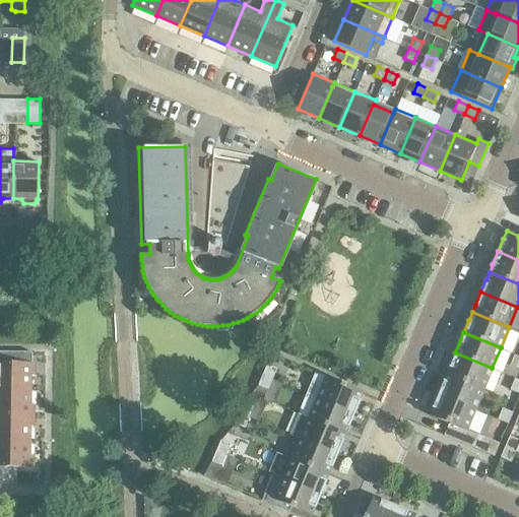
[(450,366),(447,373),(483,388),(492,368),(455,352),(454,354),(450,366)]
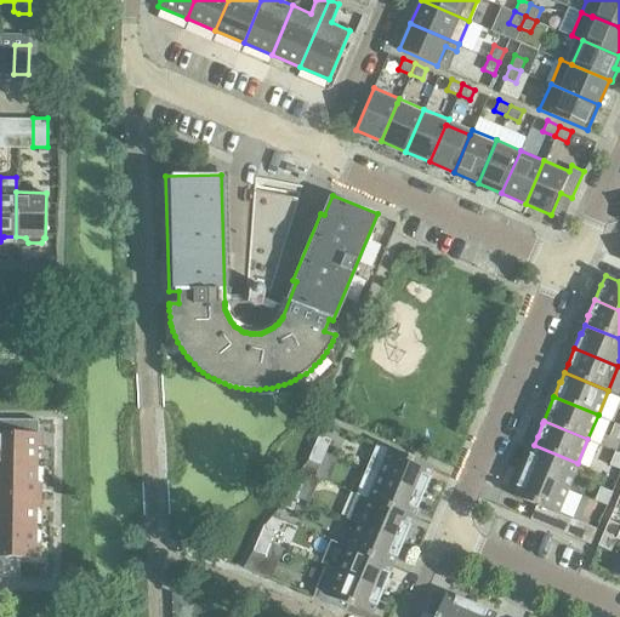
[(0,463),(37,464),(37,446),(41,446),(41,433),(0,432),(0,463)]
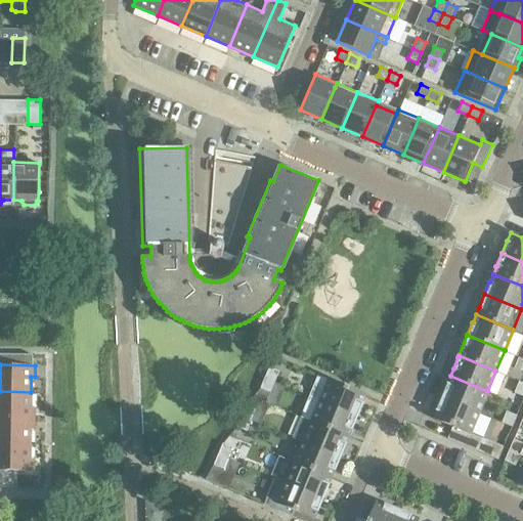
[(269,365),(264,377),(274,381),(278,370),(269,365)]
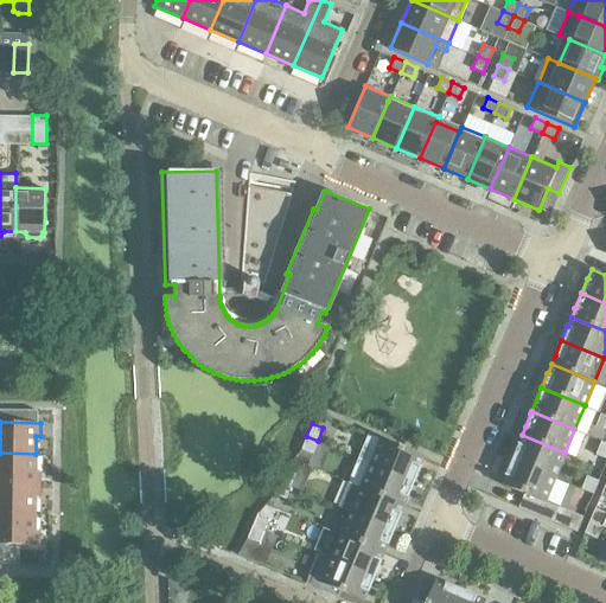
[(518,444),(511,459),(555,476),(565,453),(522,435),(518,444)]
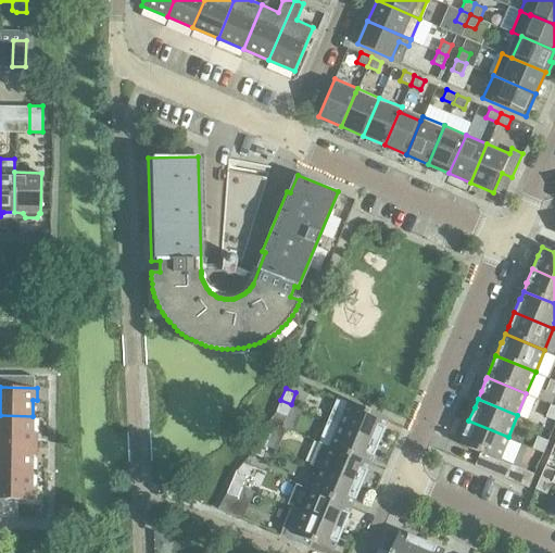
[(291,404),(280,400),(276,411),(286,415),(291,404)]
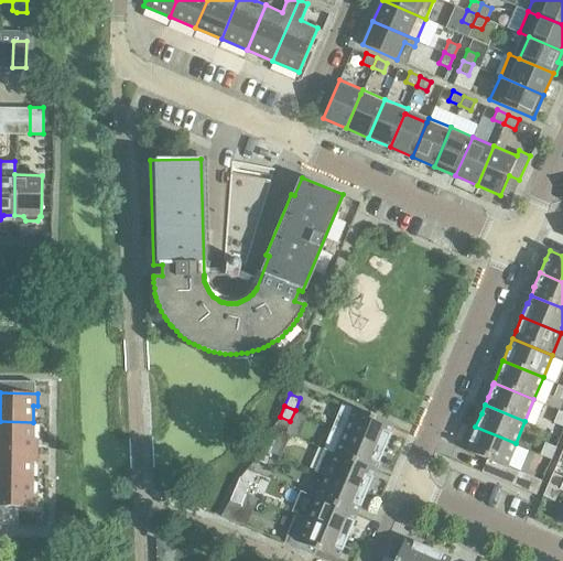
[(342,406),(333,425),(344,430),(383,446),(390,433),(389,433),(393,424),(354,408),(353,409),(342,406)]
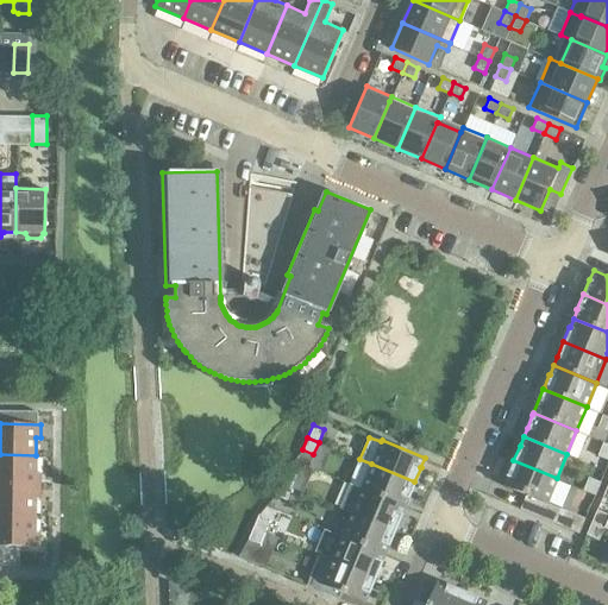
[(597,454),(607,459),(607,443),(602,441),(597,454)]
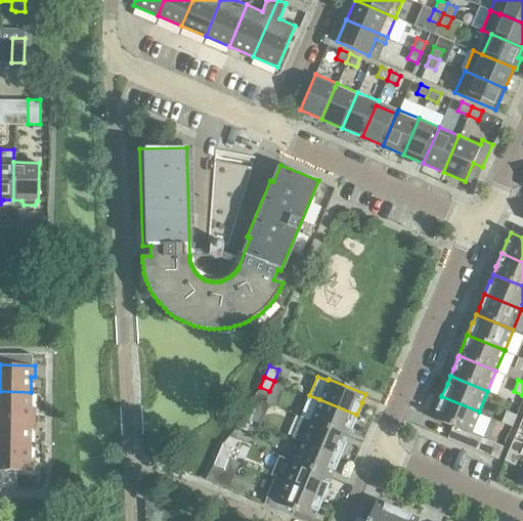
[(0,417),(34,418),(34,406),(31,406),(31,392),(0,391),(0,417)]
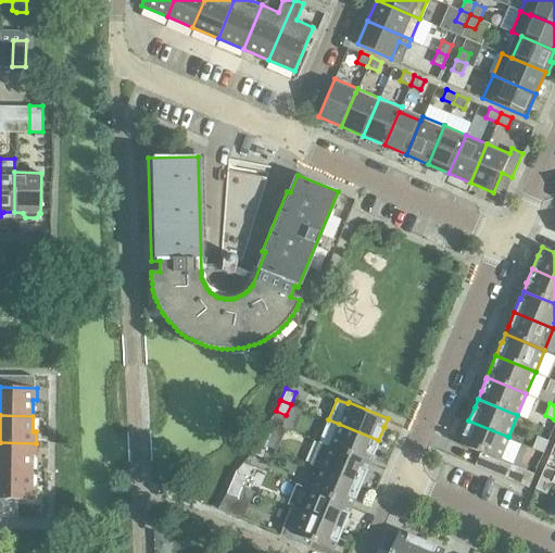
[(319,441),(330,445),(369,462),(373,454),(378,440),(339,424),(328,419),(319,441)]
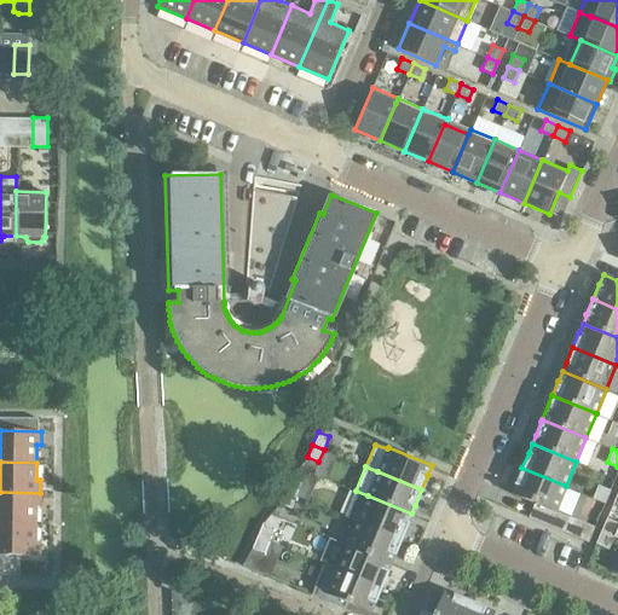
[(566,486),(521,468),(515,483),(517,483),(512,493),(535,503),(529,516),(562,531),(569,516),(555,510),(566,486)]
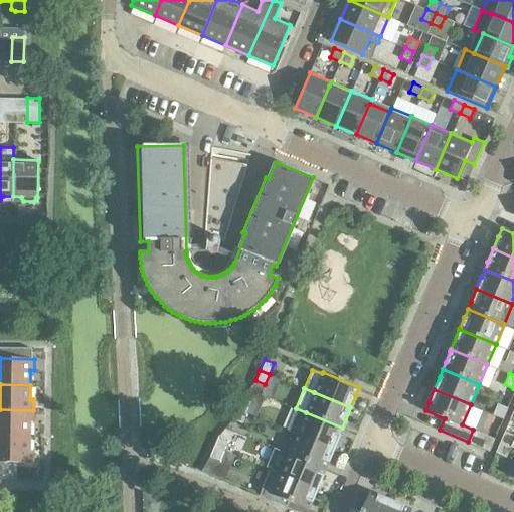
[(241,397),(236,407),(246,411),(250,401),(241,397)]
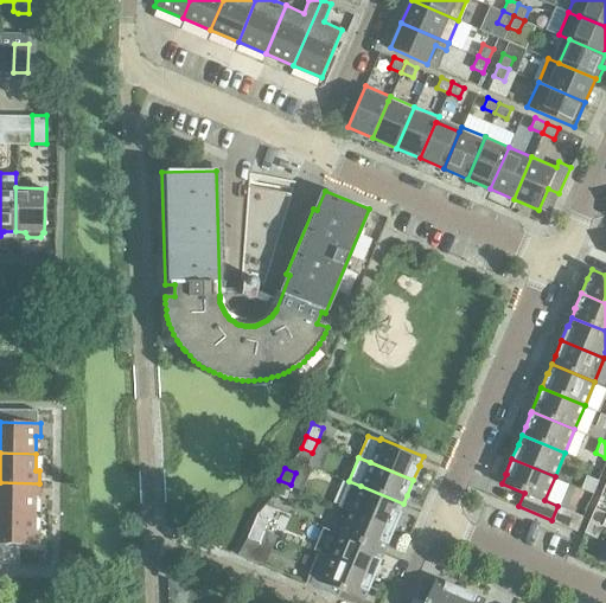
[(581,487),(593,493),(598,480),(586,475),(581,487)]
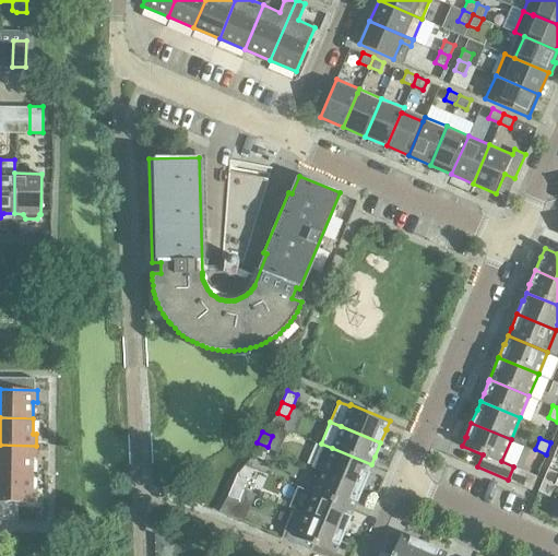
[(268,447),(257,442),(252,454),(263,459),(268,447)]
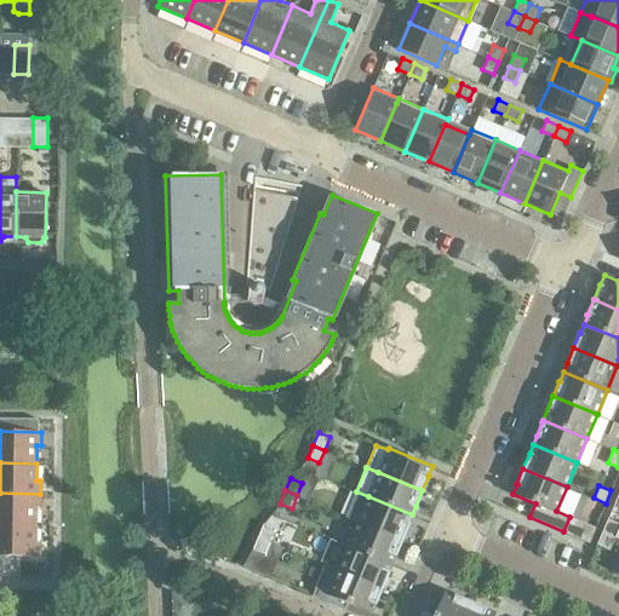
[(0,523),(35,524),(35,506),(40,507),(40,494),(0,493),(0,523)]
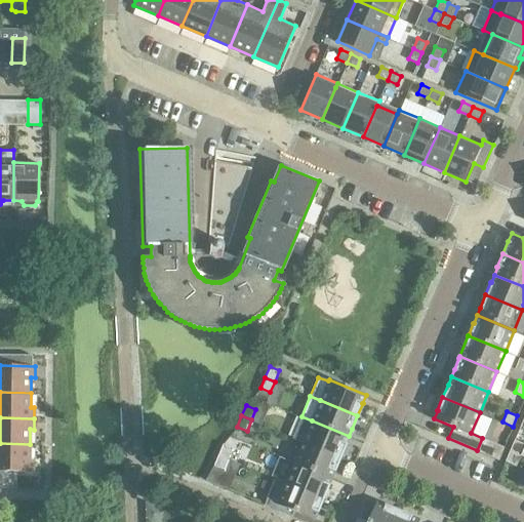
[(312,420),(304,441),(340,456),(346,444),(349,436),(312,420)]
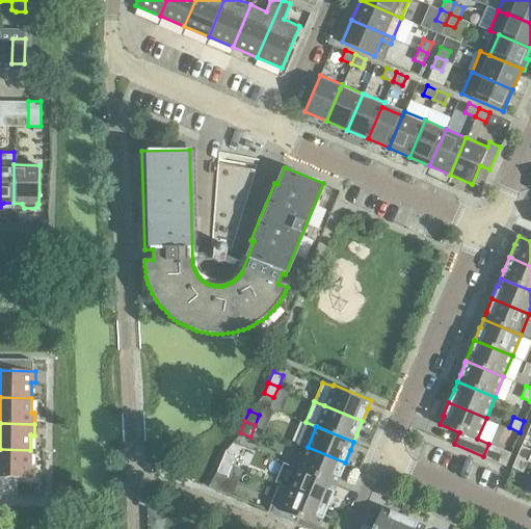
[(527,460),(530,461),(530,448),(521,445),(516,455),(527,460)]
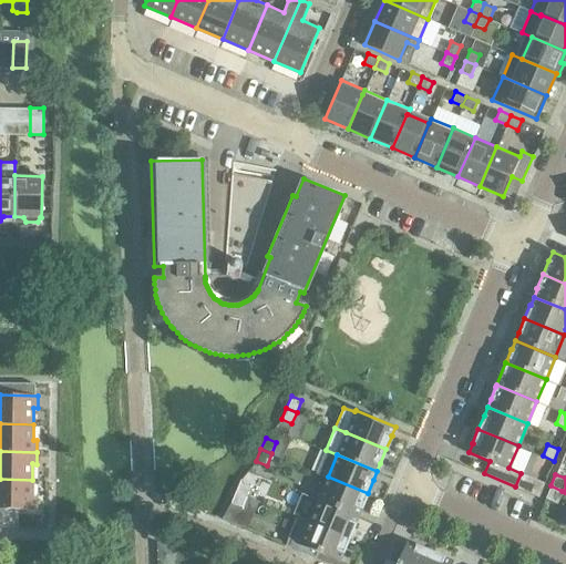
[(328,477),(318,499),(358,515),(361,508),(362,508),(368,493),(328,477)]
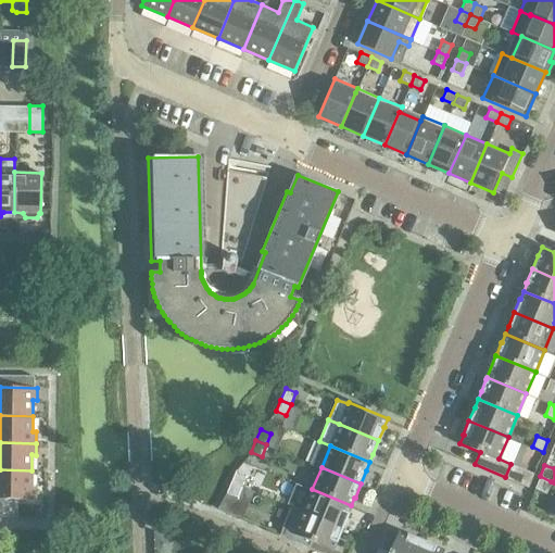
[(32,470),(0,469),(0,498),(35,499),(35,487),(32,487),(32,470)]
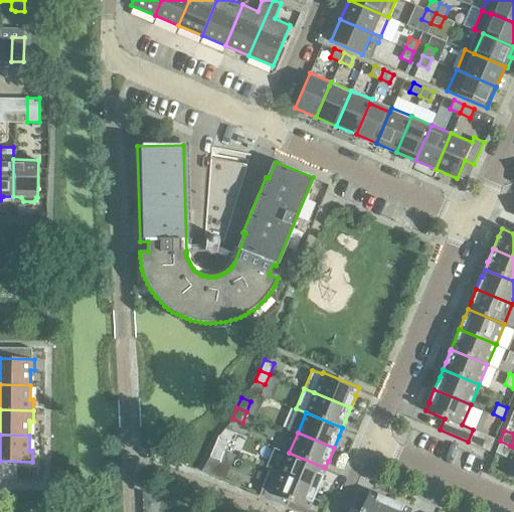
[(218,435),(214,445),(223,449),(228,439),(218,435)]
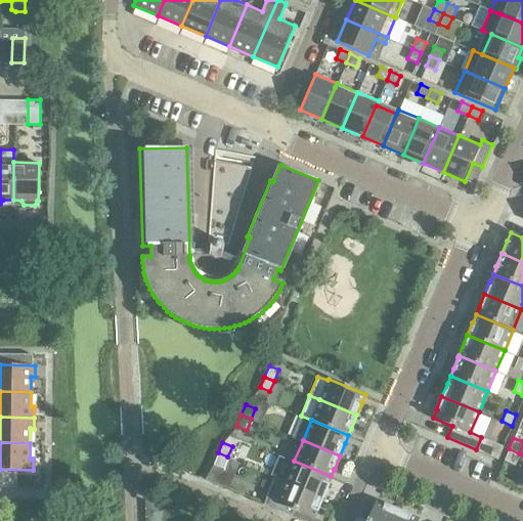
[(515,465),(519,453),(509,448),(504,460),(515,465)]
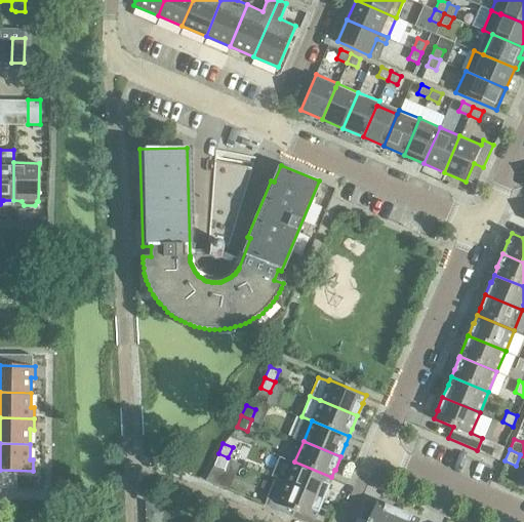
[(228,457),(218,453),(213,465),(224,469),(228,457)]
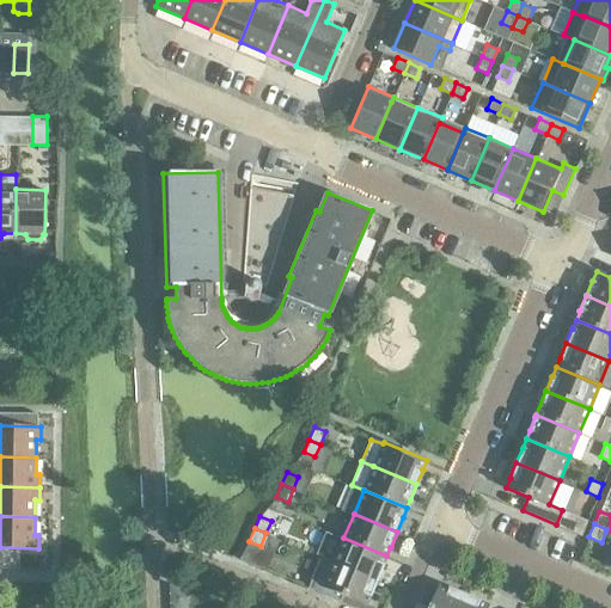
[(343,538),(334,562),(377,579),(383,565),(383,564),(386,556),(343,538)]
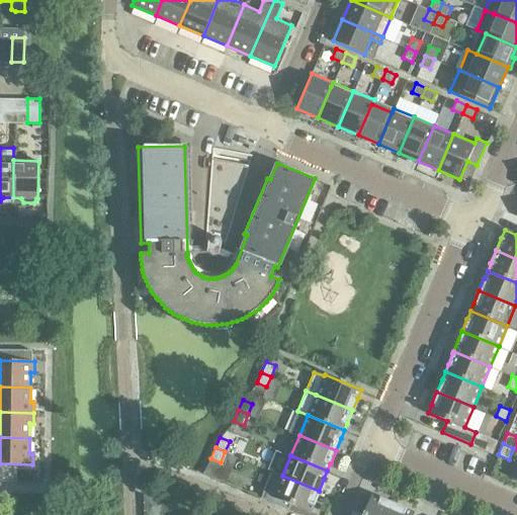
[(319,491),(282,476),(274,497),(310,512),(314,504),(319,491)]
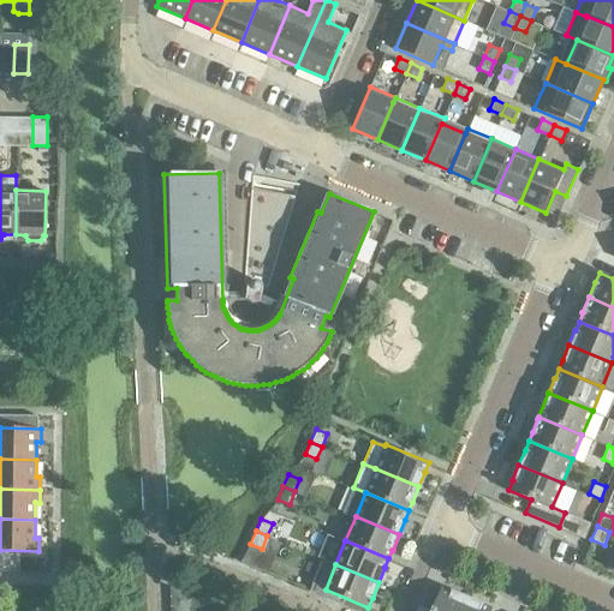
[(460,610),(466,597),(451,591),(441,587),(430,610),(418,610),(416,610),(415,610),(460,610)]
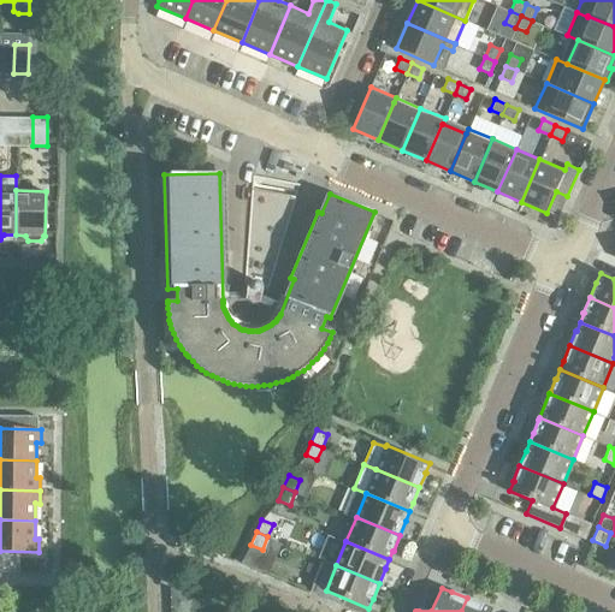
[(490,611),(491,608),(482,604),(483,604),(467,598),(461,611),(490,611)]
